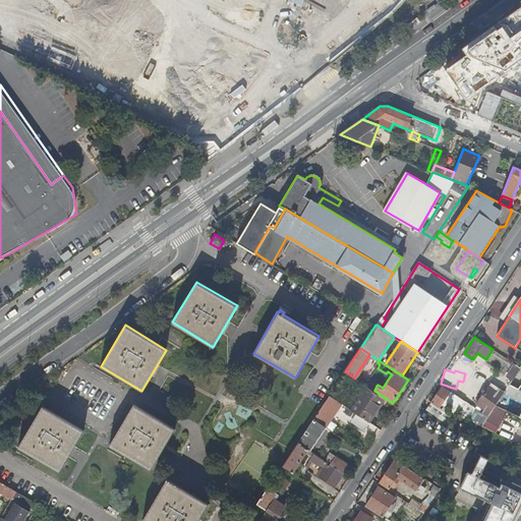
[(495,373),(489,383),(491,384),(504,392),(505,390),(510,384),(495,373)]
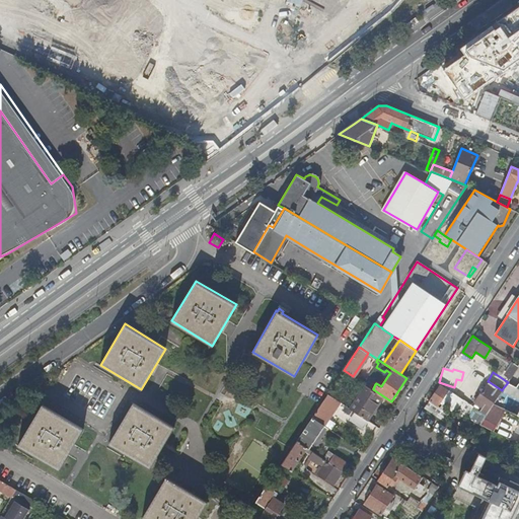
[(373,389),(375,384),(364,377),(361,381),(366,385),(373,389)]
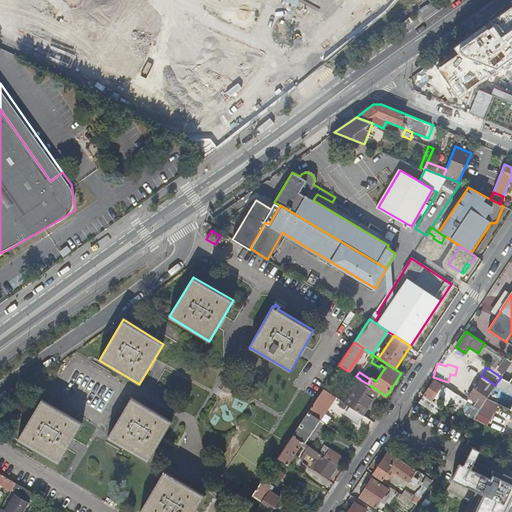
[(476,403),(474,406),(480,409),(487,398),(495,385),(483,377),(469,398),(476,403)]
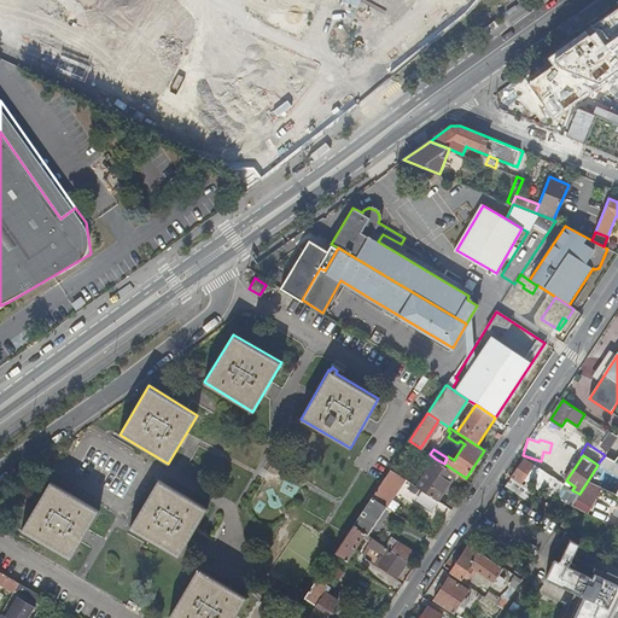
[(543,490),(553,477),(547,472),(531,462),(525,458),(513,477),(523,484),(526,479),(543,490)]
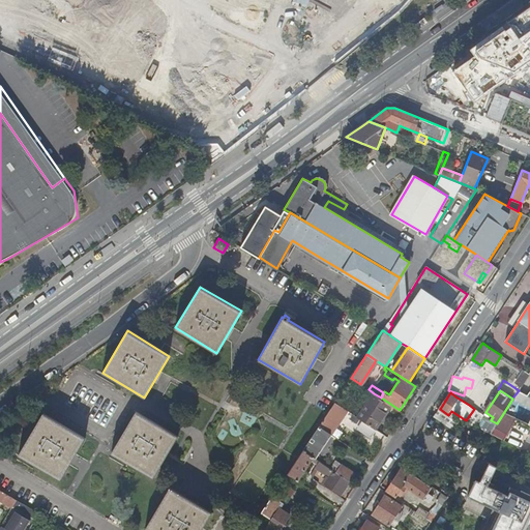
[(386,410),(390,404),(381,398),(374,393),(358,417),(364,421),(375,429),(386,410)]
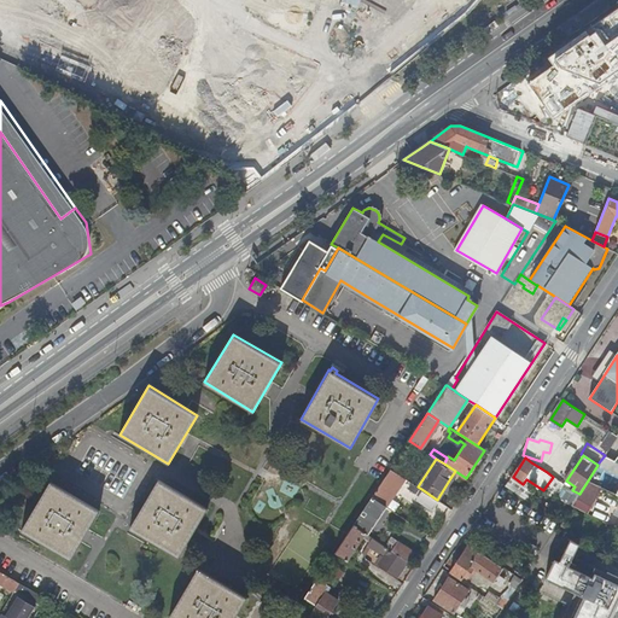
[(385,507),(404,478),(391,468),(372,497),(384,506),(385,507)]
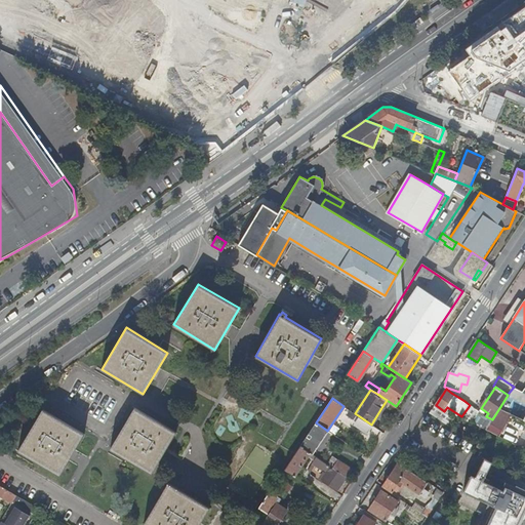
[(382,406),(371,425),(373,426),(386,408),(382,406)]
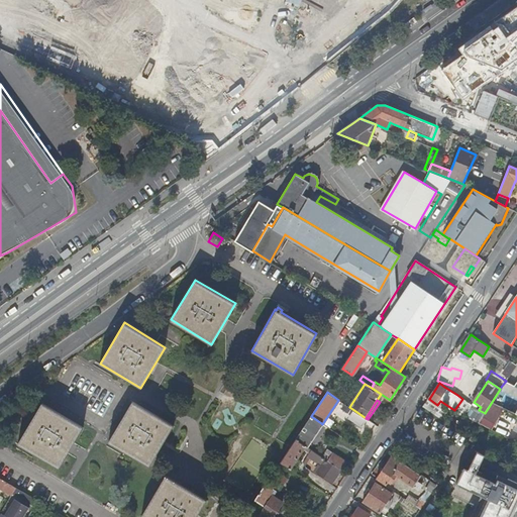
[(149,467),(174,425),(133,401),(109,441),(149,467)]
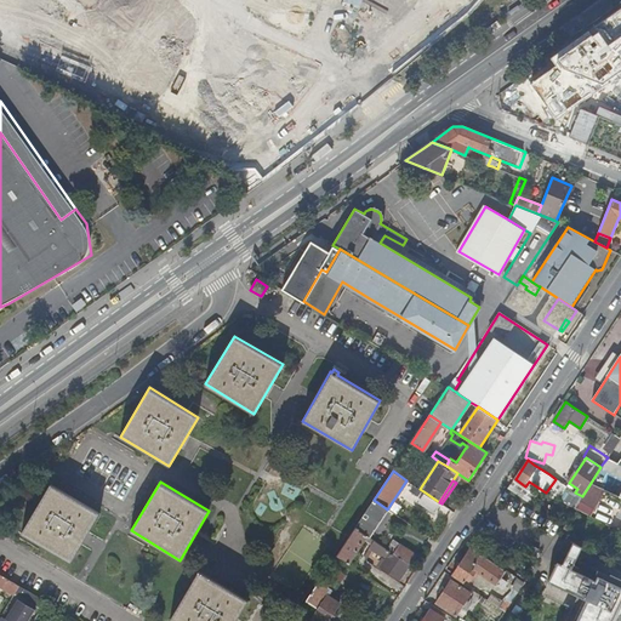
[(605,489),(591,483),(582,496),(579,502),(593,510),(605,489)]
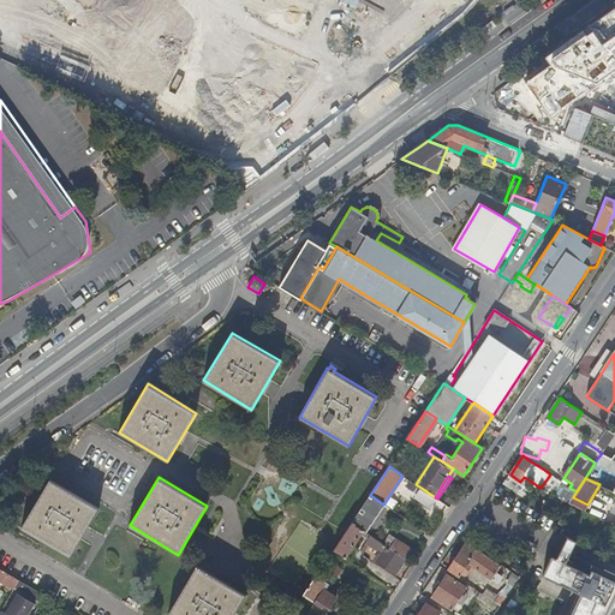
[(71,556),(99,508),(51,479),(22,527),(71,556)]
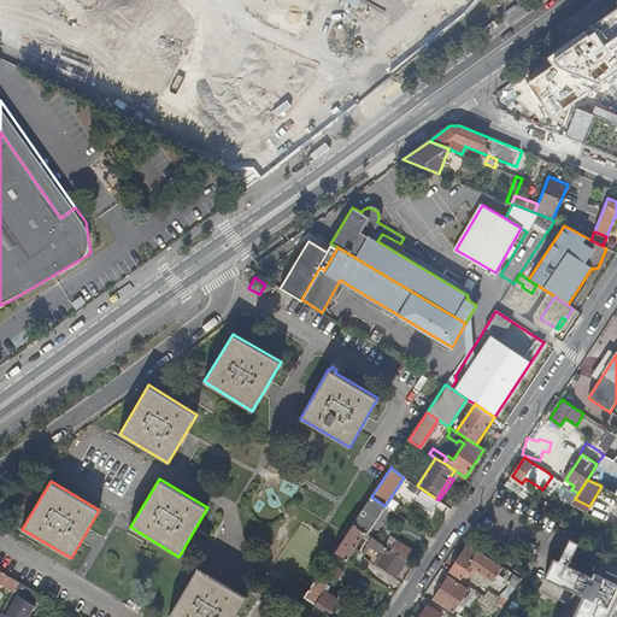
[(511,481),(507,487),(529,501),(533,495),(511,481)]
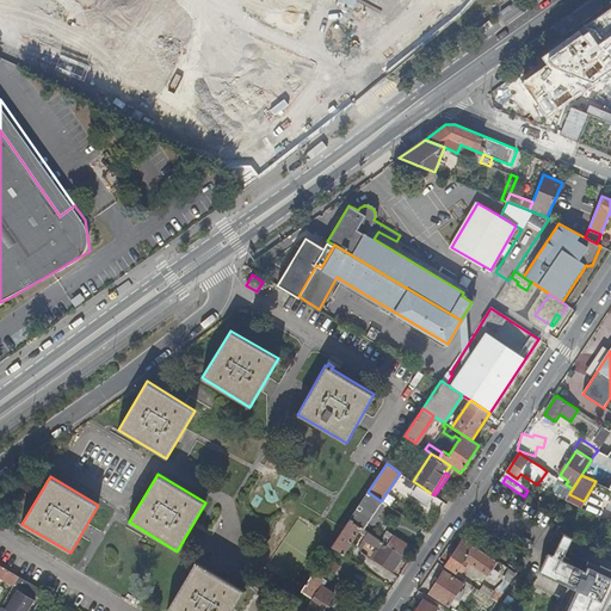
[(557,495),(565,500),(569,494),(573,488),(566,485),(566,483),(557,495)]
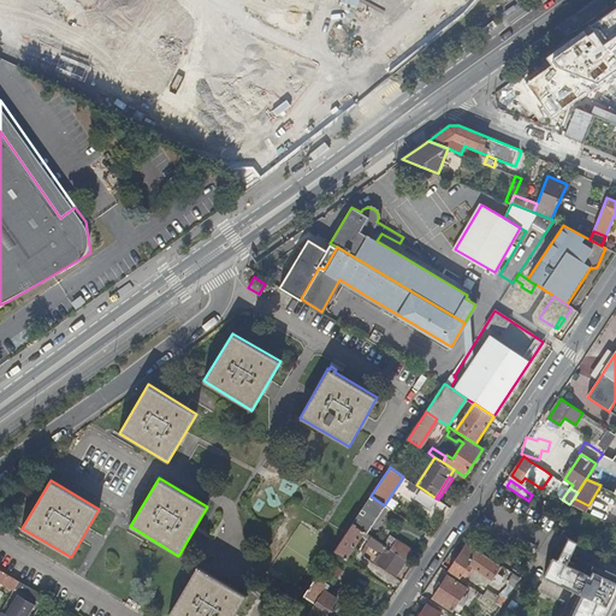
[(432,508),(438,499),(436,498),(424,490),(418,498),(432,508)]
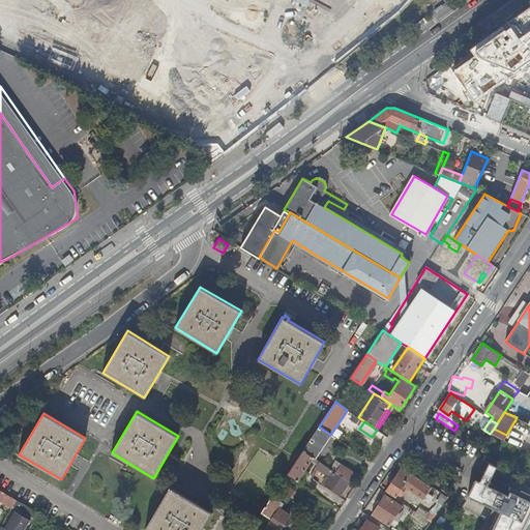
[(322,444),(329,434),(319,427),(303,450),(315,458),(323,444),(322,444)]
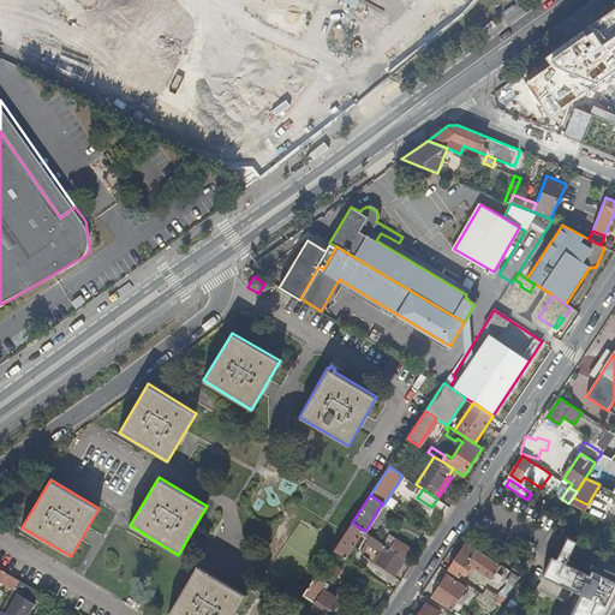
[(378,549),(383,543),(365,531),(352,523),(334,549),(350,560),(352,556),(350,555),(363,535),(369,538),(366,541),(378,549)]
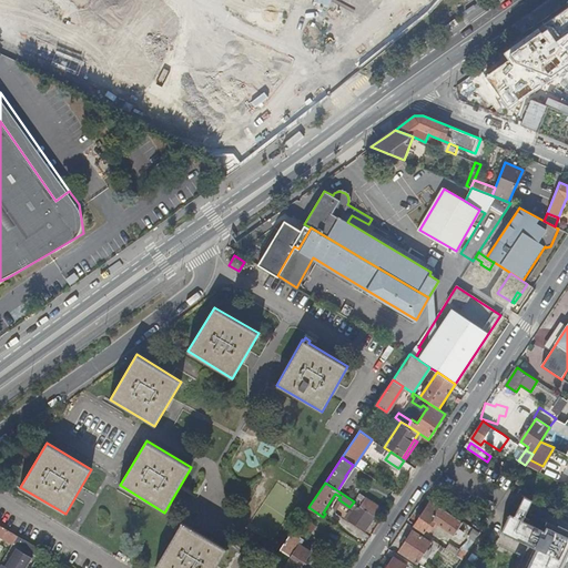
[(361,506),(366,497),(361,493),(354,501),(358,505),(361,506)]
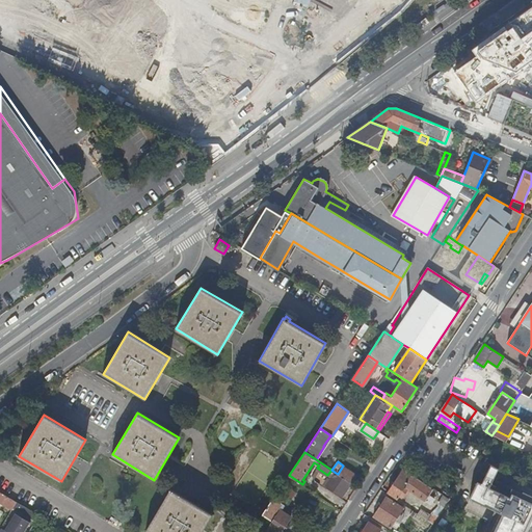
[(529,531),(531,527),(531,497),(496,480),(501,469),(491,463),(482,482),(478,480),(470,498),(495,510),(489,523),(495,525),(491,531),(529,531)]
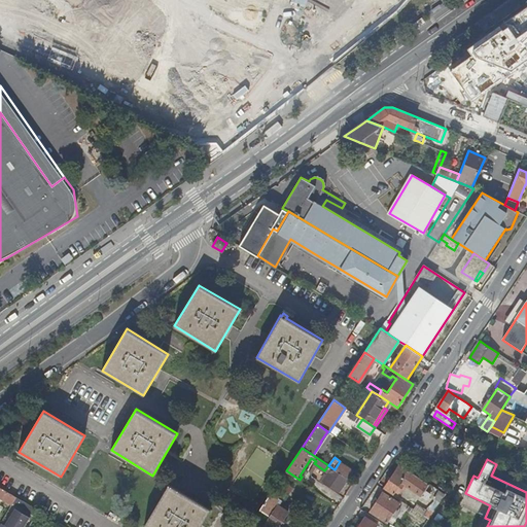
[(340,461),(335,469),(348,479),(353,470),(340,461)]
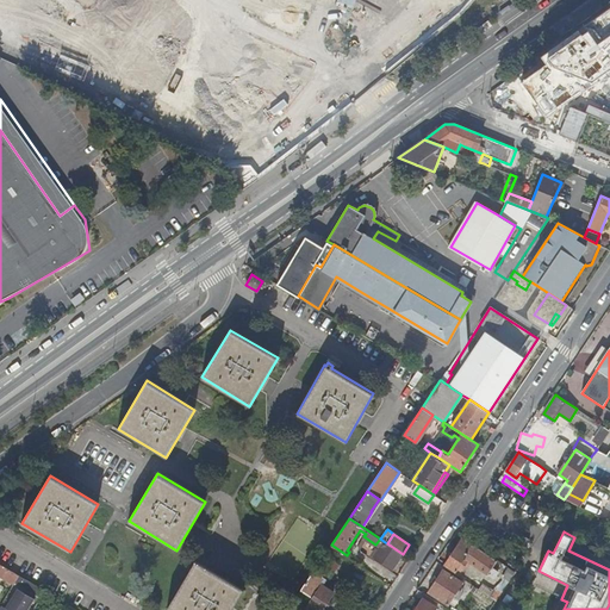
[(474,534),(470,541),(478,547),(483,540),(474,534)]
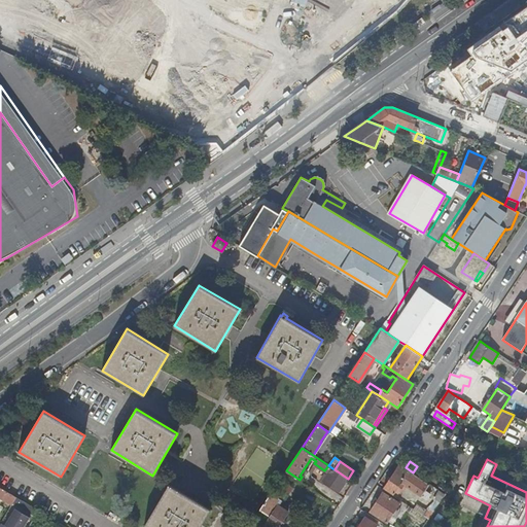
[(422,495),(430,484),(413,472),(406,467),(400,464),(385,487),(394,493),(396,490),(399,492),(406,484),(422,495)]
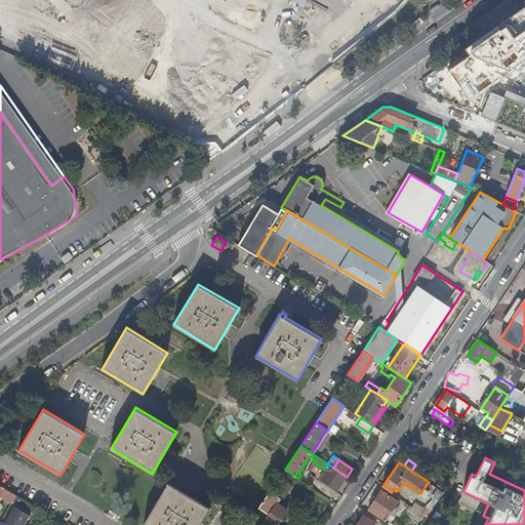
[(319,476),(323,479),(331,467),(327,463),(323,469),(319,476)]
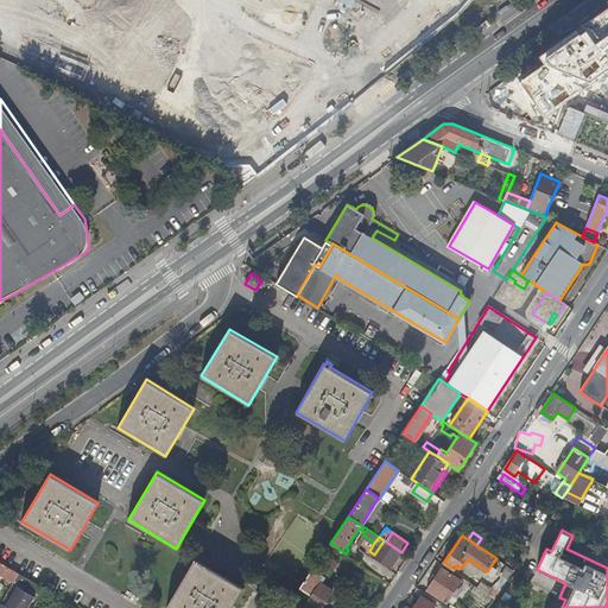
[(392,567),(401,552),(386,542),(384,540),(374,555),(392,567)]
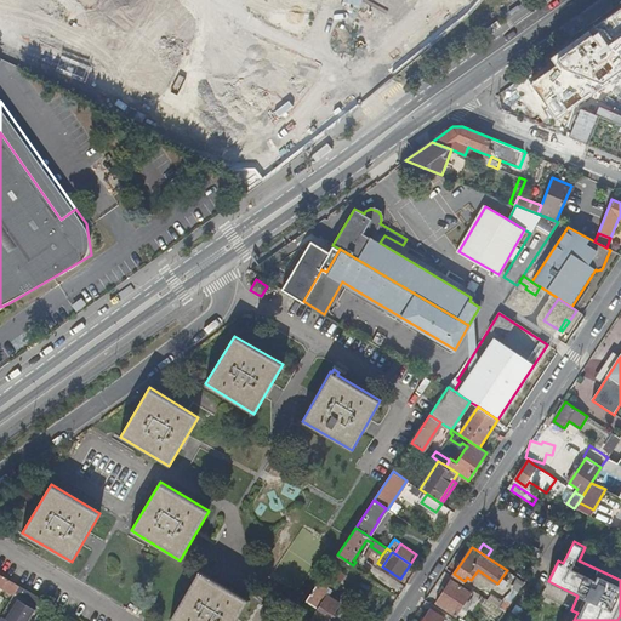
[(346,575),(330,564),(300,611),(313,620),(329,620),(341,603),(329,594),(334,588),(336,591),(346,575)]
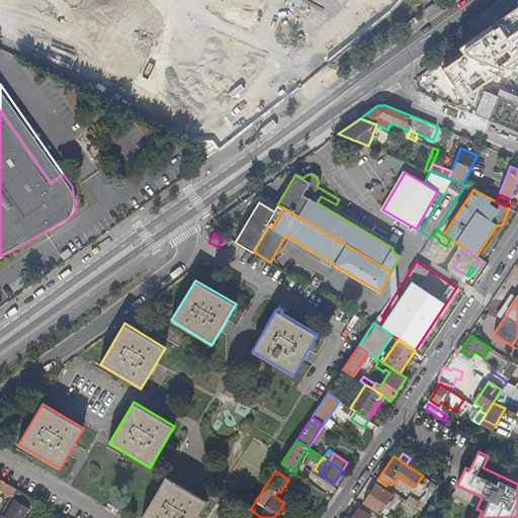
[(143,517),(196,517),(206,501),(166,477),(143,517)]
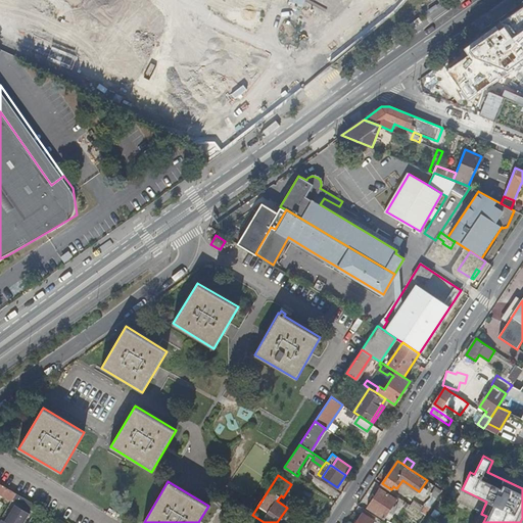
[(4,493),(13,498),(16,492),(0,482),(0,492),(3,495),(4,493)]
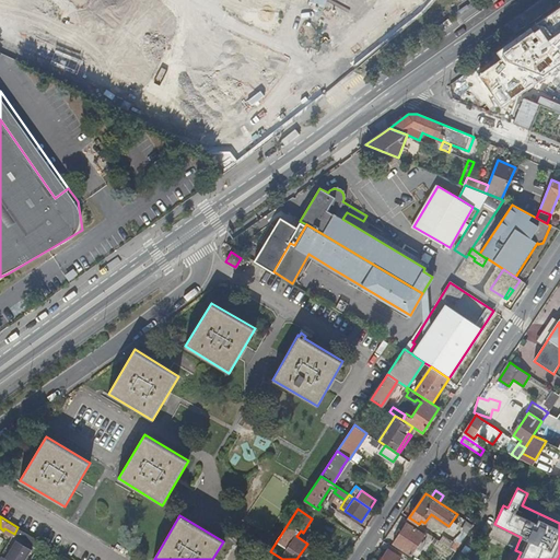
[(464,528),(469,532),(474,525),(461,516),(456,523),(464,528)]
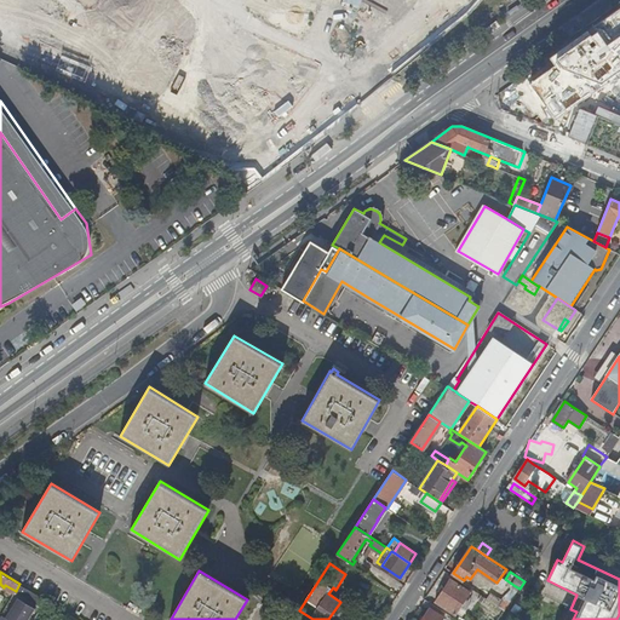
[(461,607),(471,592),(451,579),(436,601),(443,606),(455,615),(459,610),(463,613),(465,609),(461,607)]
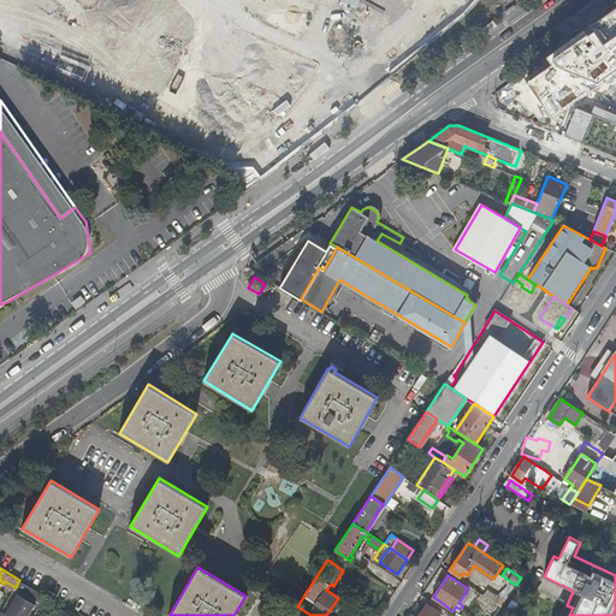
[(489,591),(485,596),(502,606),(516,585),(510,581),(499,598),(489,591)]
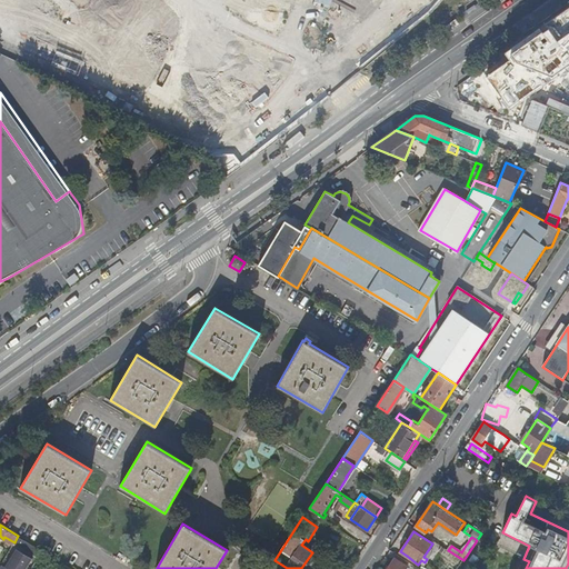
[(6,567),(9,568),(22,568),(29,558),(16,549),(6,567)]
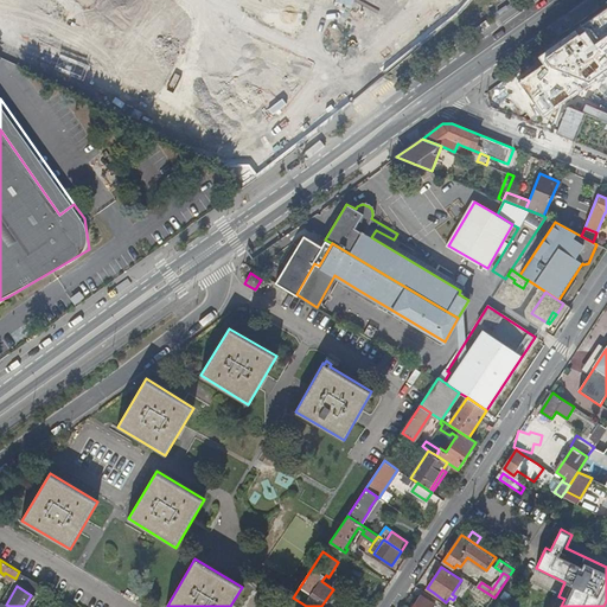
[(433,606),(434,605),(422,595),(414,606),(433,606)]
